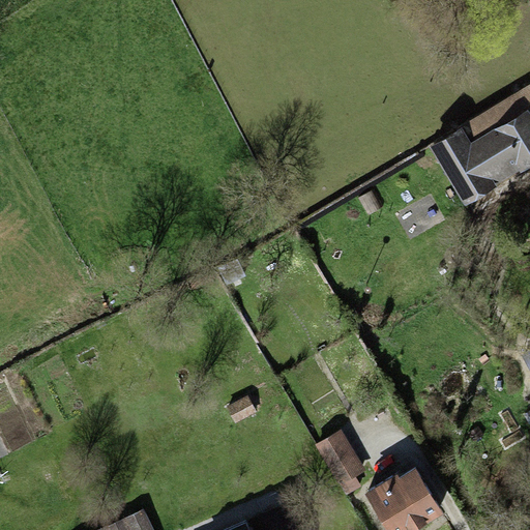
[(528,109),(529,113),(529,112),(529,83),(460,126),(470,144),(528,109)]
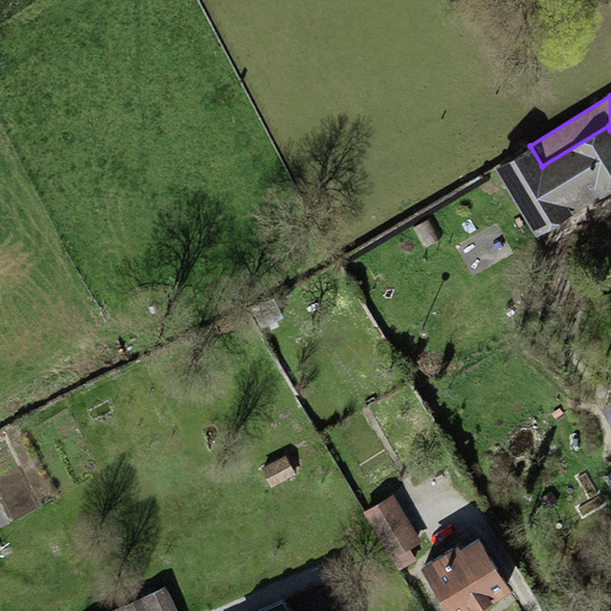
[(530,146),(493,168),(536,239),(610,192),(610,130),(609,125),(542,166),(530,146)]
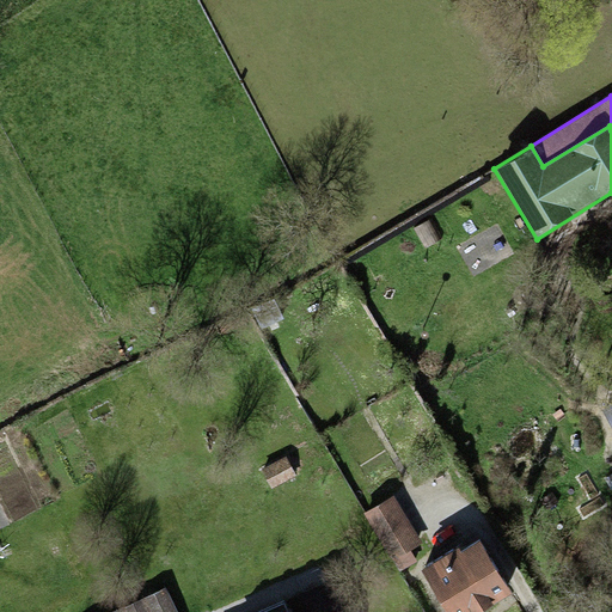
[(283,318),(275,298),(251,307),(261,329),(283,318)]
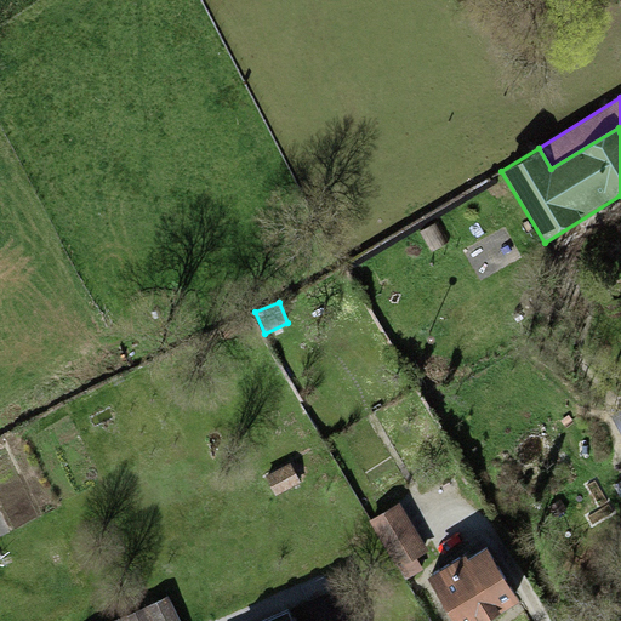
[(301,483),(290,462),(265,477),(275,496),(301,483)]
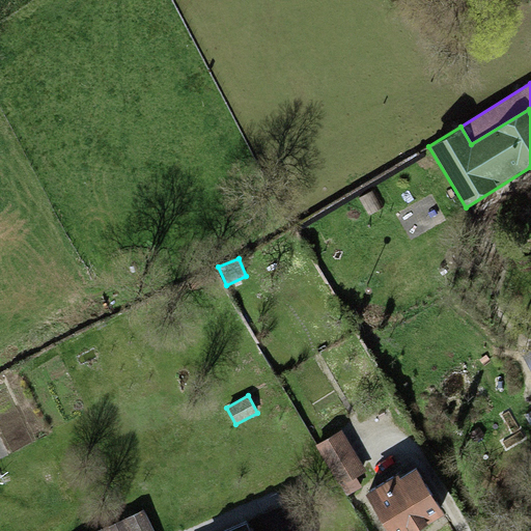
[(342,429),(315,445),(339,486),(366,471),(342,429)]
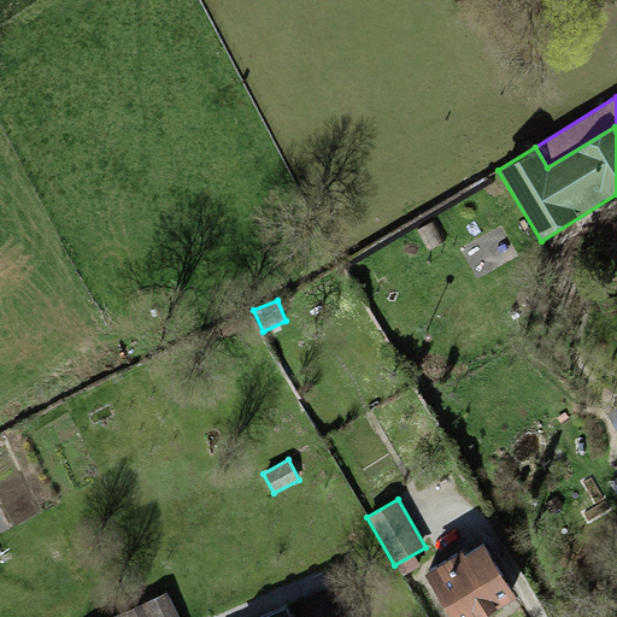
[(463,552),(425,575),(450,616),(483,616),(516,598),(483,545),(464,556),(463,552)]
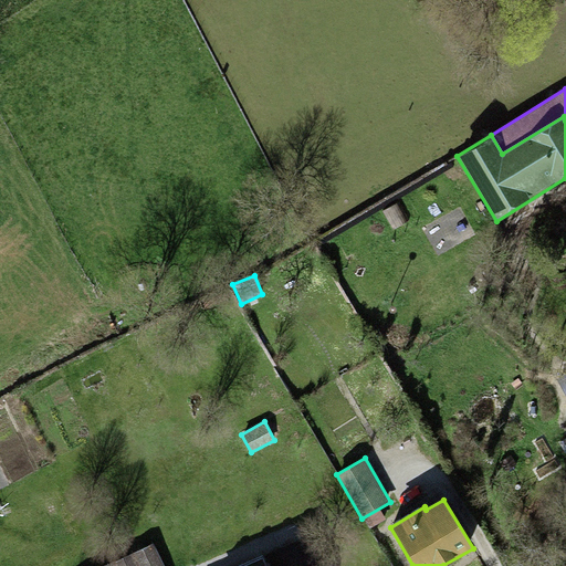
[(164,565),(153,543),(104,565),(164,565)]
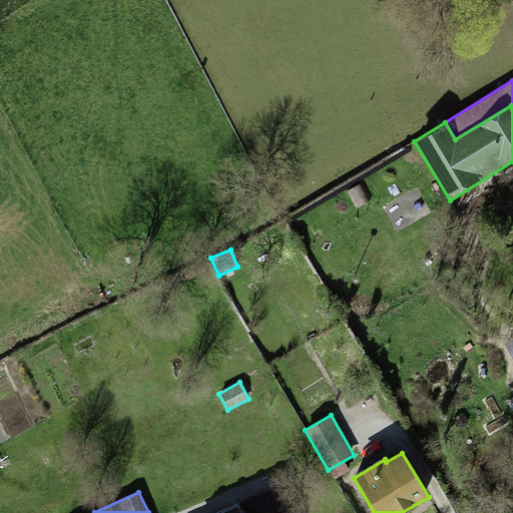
[(241,512),(237,504),(215,512),(241,512)]
